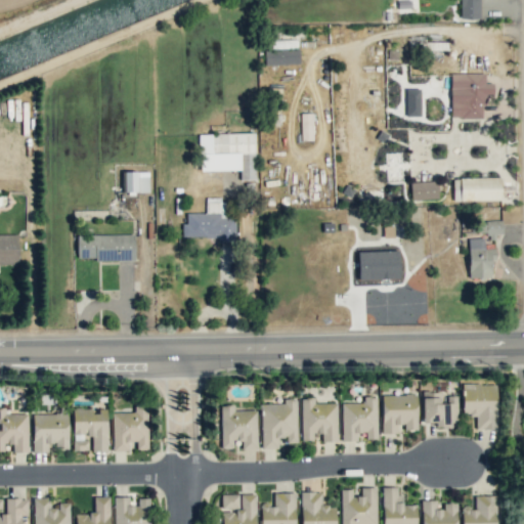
[(460,0),(460,18),(479,18),(479,0),(460,0)]
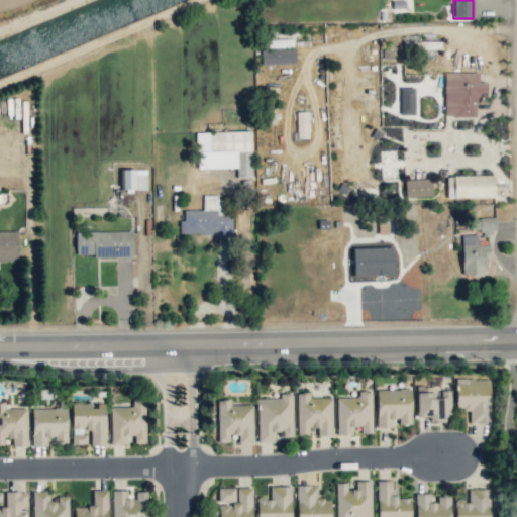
[(261,65),(294,63),(293,39),(266,40),(266,47),(261,48),(261,65)]
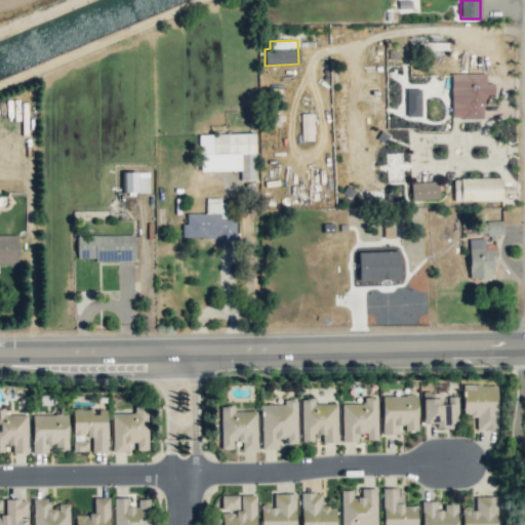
[(451,118),(485,118),(484,94),(494,94),(493,83),(486,83),(486,73),(451,73),(451,118)]
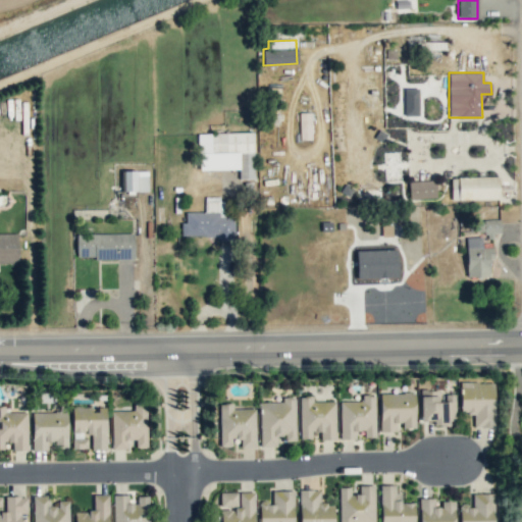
[(404,116),(418,115),(418,89),(404,89),(404,116)]
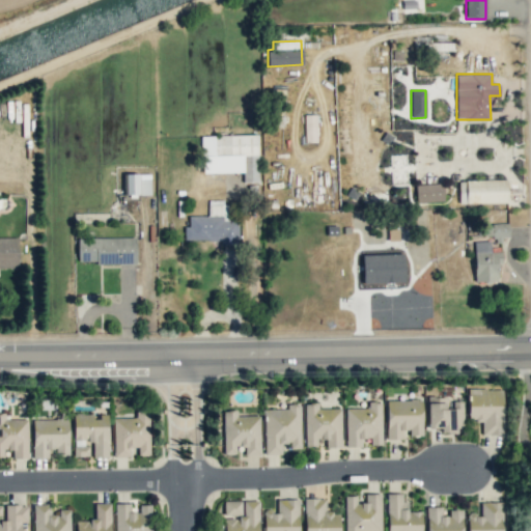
[(303,115),(304,142),(316,142),(315,115),(303,115)]
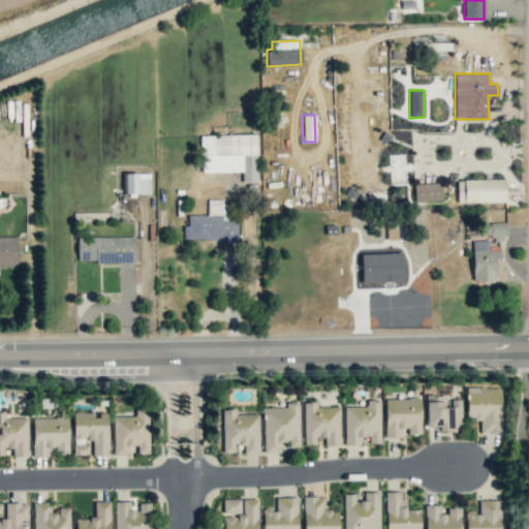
[(255,133),(199,135),(200,173),(241,172),(242,182),(257,181),(255,133)]
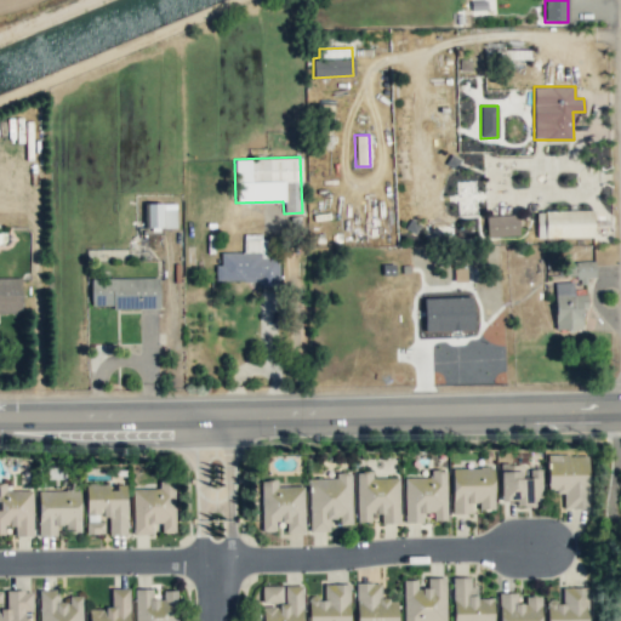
[(476,181),(456,181),(457,215),(476,215),(476,181)]
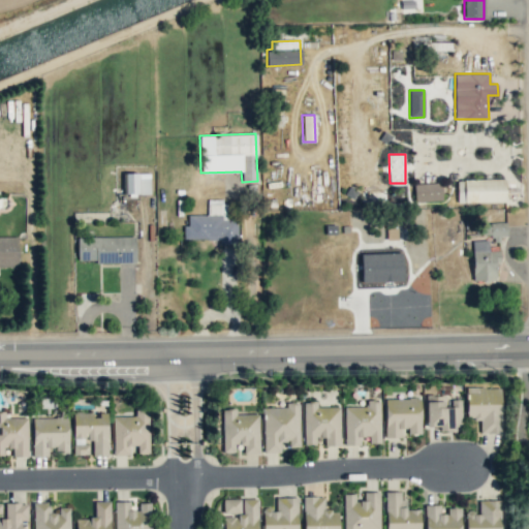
[(149,173),(124,174),(125,194),(150,193),(149,173)]
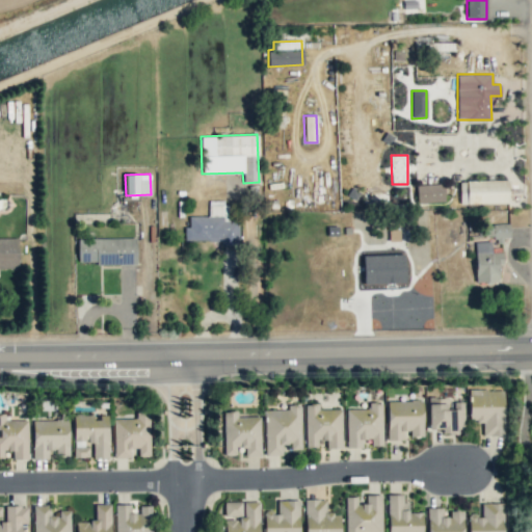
[(507,180),(459,181),(459,204),(508,203),(507,180)]
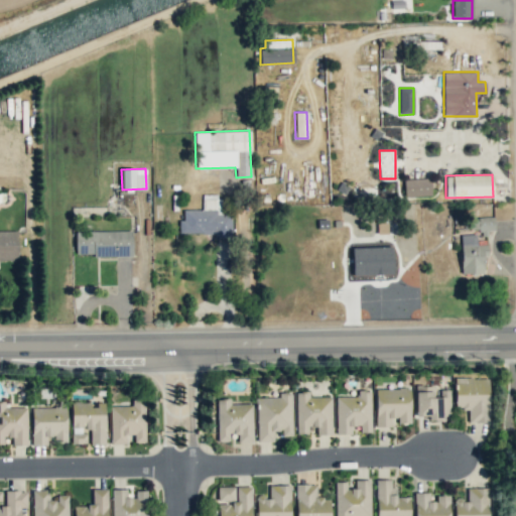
[(431,196),(430,178),(403,179),(404,197),(431,196)]
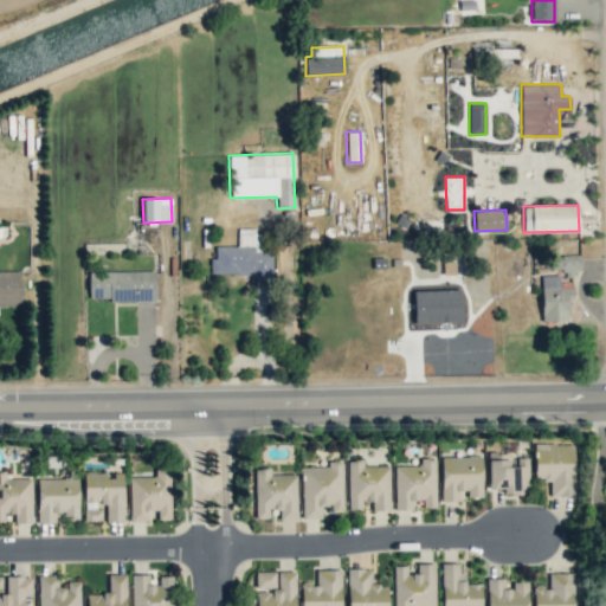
[(210,275),(251,274),(251,281),(271,279),(271,251),(258,251),(258,227),(237,229),(238,246),(216,246),(216,258),(210,258),(210,275)]
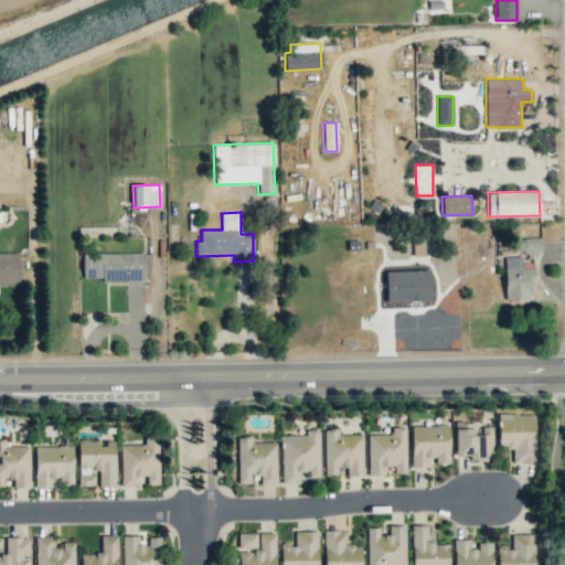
[(541,255),(541,237),(523,237),(524,256),(541,255)]
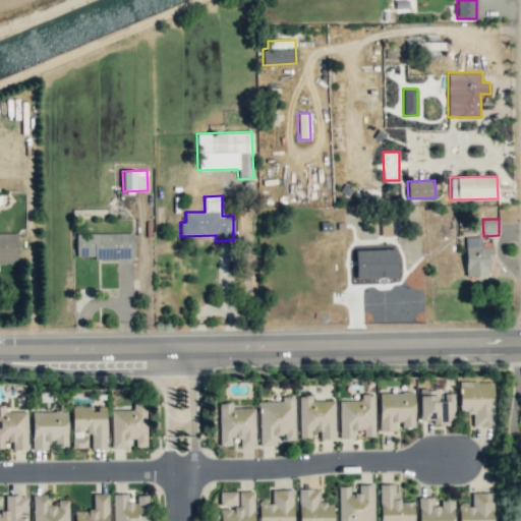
[(17,233),(0,233),(0,263),(17,264),(17,233)]
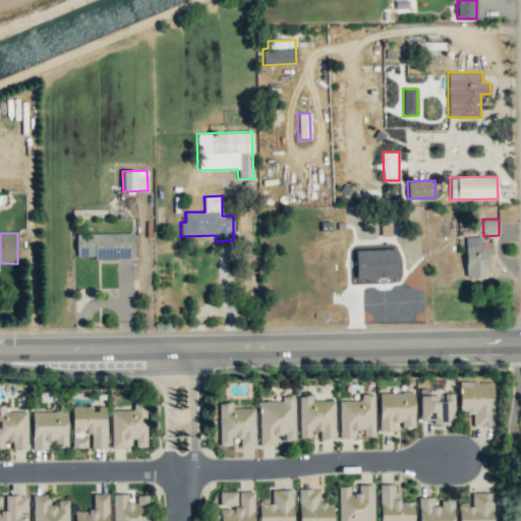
[(133,257),(132,233),(75,234),(75,259),(133,257)]
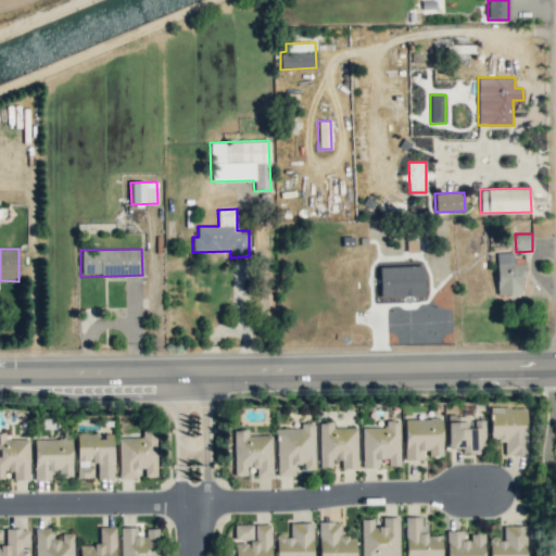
[(513,252),(495,253),(496,294),(521,294),(520,276),(526,276),(526,263),(513,264),(513,252)]
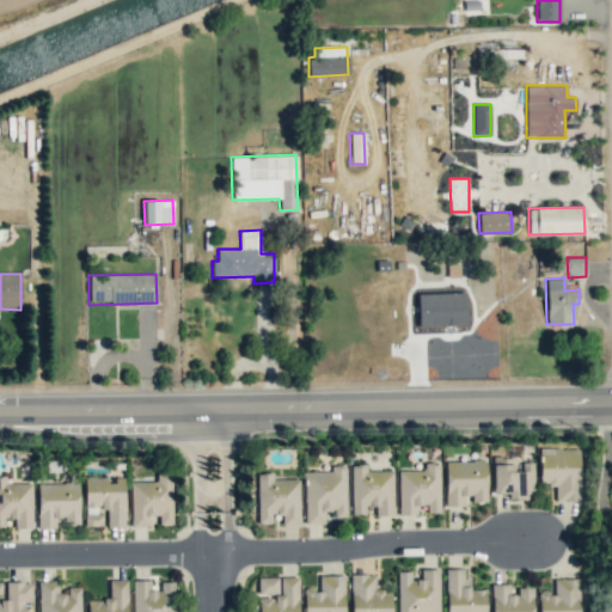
[(418,326),(466,325),(465,292),(417,293),(418,326)]
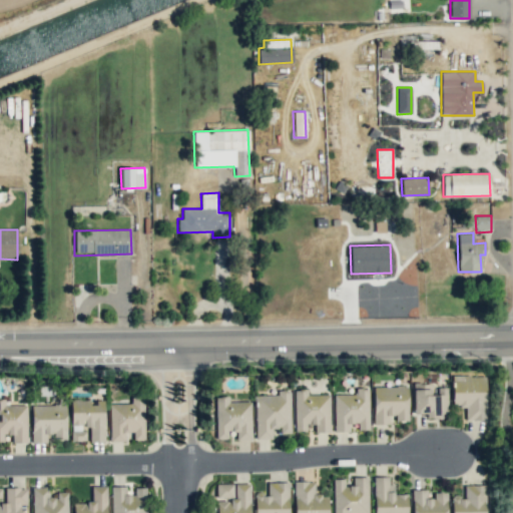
[(466,419),(485,419),(485,376),(453,376),(453,383),(451,383),(451,386),(452,387),(452,404),(459,404),(459,407),(466,407),(466,419)]
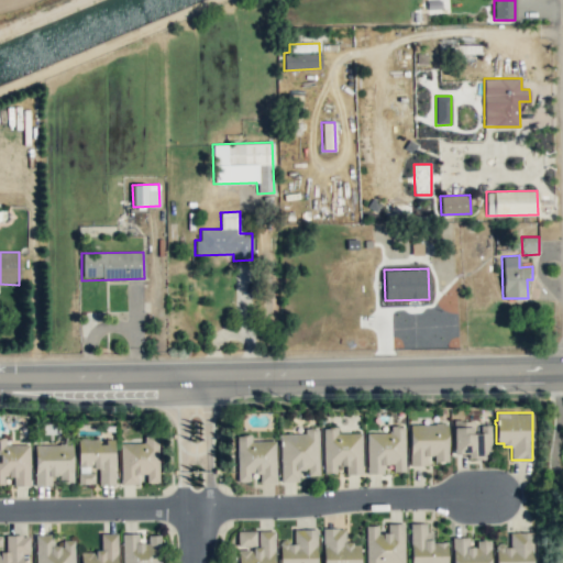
[(453,421),(454,454),(467,454),(467,459),(492,459),(492,426),(481,426),(481,433),(467,433),(467,421),(453,421)]
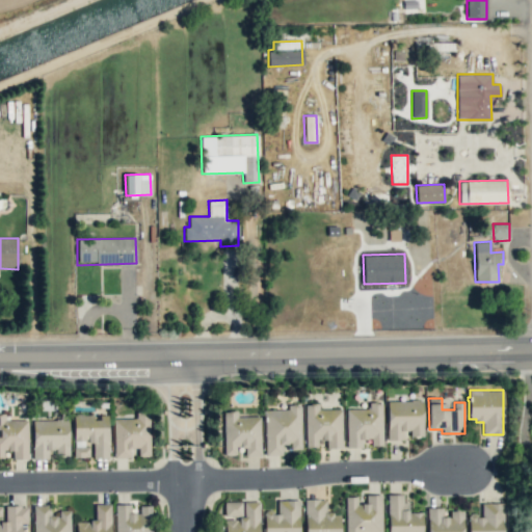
[(387,440),(403,440),(403,430),(408,430),(408,429),(410,429),(410,435),(424,435),(424,401),(419,401),(419,399),(410,399),(410,401),(387,401),(387,440)]
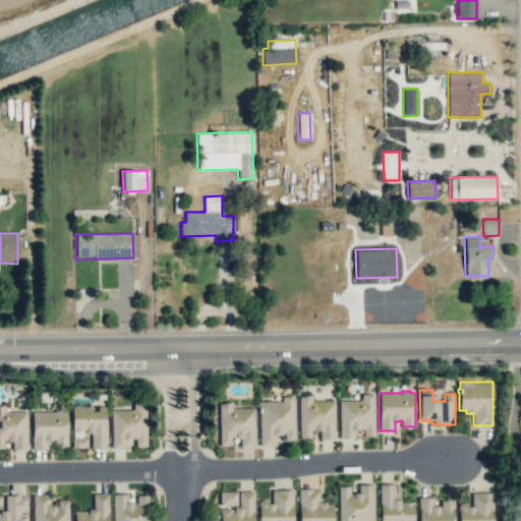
[(339,439),(355,439),(355,430),(359,430),(359,429),(363,429),(363,437),(375,437),(375,395),(370,396),(370,394),(361,394),(361,400),(338,400),(339,439)]
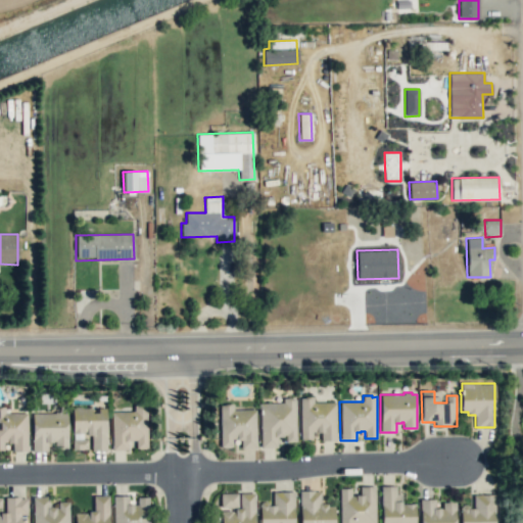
[(301,439),(312,438),(312,431),(316,431),(316,433),(321,433),(321,441),(336,440),(336,402),(314,402),(314,396),(304,396),(304,397),(300,398),(301,439)]
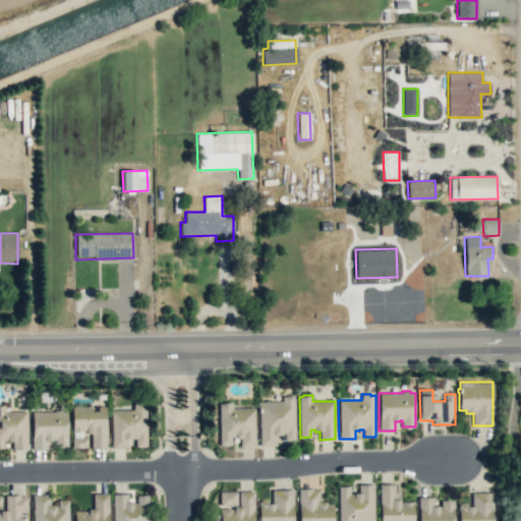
[(259,446),(276,446),(276,435),(282,435),(282,433),(284,433),(284,440),(295,440),(295,398),(291,398),(291,396),(282,397),(282,401),(258,402),(259,446)]
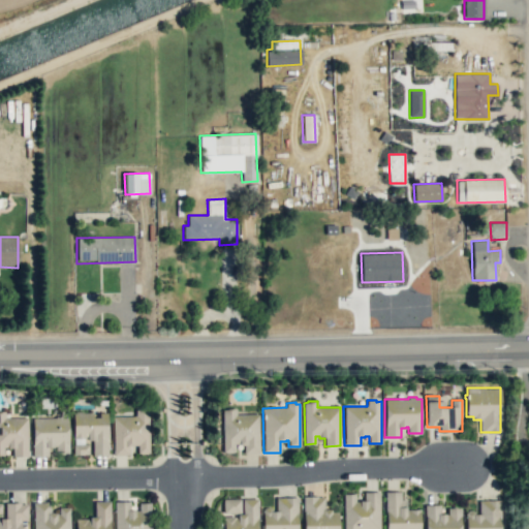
[(223,453),(235,452),(235,444),(238,444),(238,445),(243,445),(244,454),(258,453),(257,414),(236,415),(236,408),(227,409),(227,410),(222,410),(223,453)]
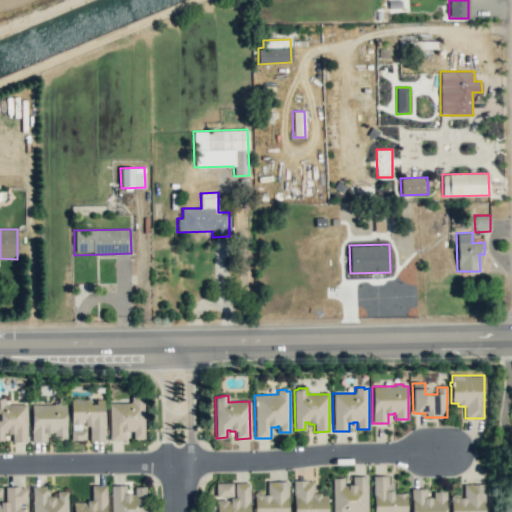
[(0,440),(3,440),(3,432),(8,432),(8,433),(13,433),(13,441),(26,440),(26,405),(4,405),(4,397),(0,398),(0,440)]
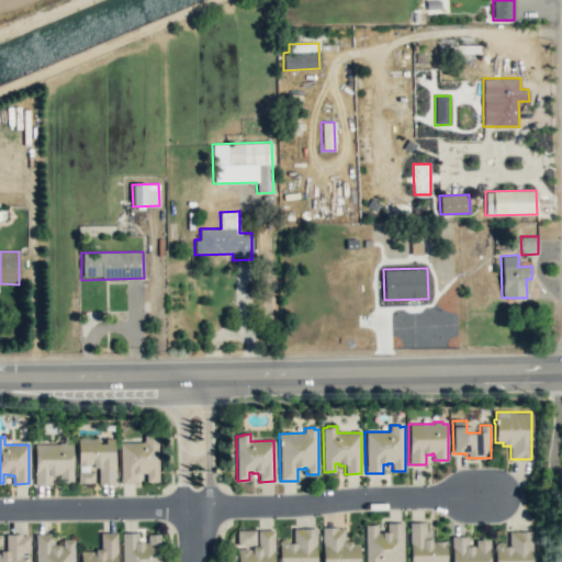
[(144,442),(144,436),(158,436),(158,482),(146,482),(146,473),(142,473),(142,474),(136,474),(136,484),(121,484),(121,442),(144,442)]
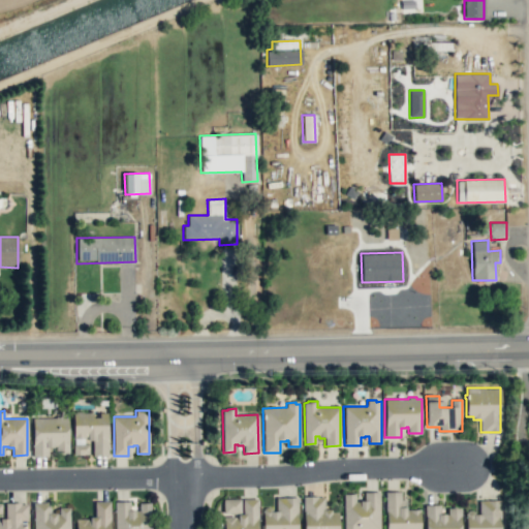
[(93,455),(107,455),(107,412),(99,412),(99,417),(93,417),(93,412),(84,412),(84,411),(75,411),(75,413),(73,413),(73,438),(84,438),(84,436),(87,436),(87,439),(93,439),(93,455)]
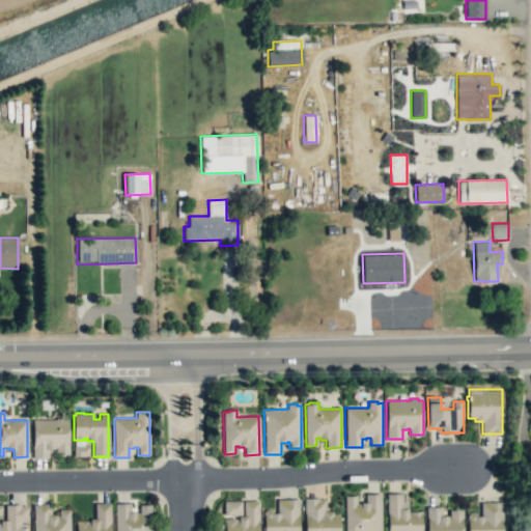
[(34,457),(48,457),(48,449),(53,449),(53,448),(56,448),(56,454),(68,454),(68,419),(63,419),(63,418),(56,418),(56,419),(33,420),(34,457)]
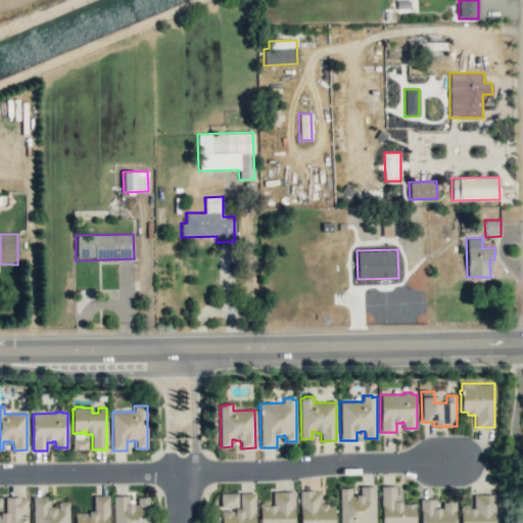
[(339,522),(376,522),(376,486),(360,486),(360,494),(355,494),(355,496),(350,496),(350,488),(339,488),(339,522)]
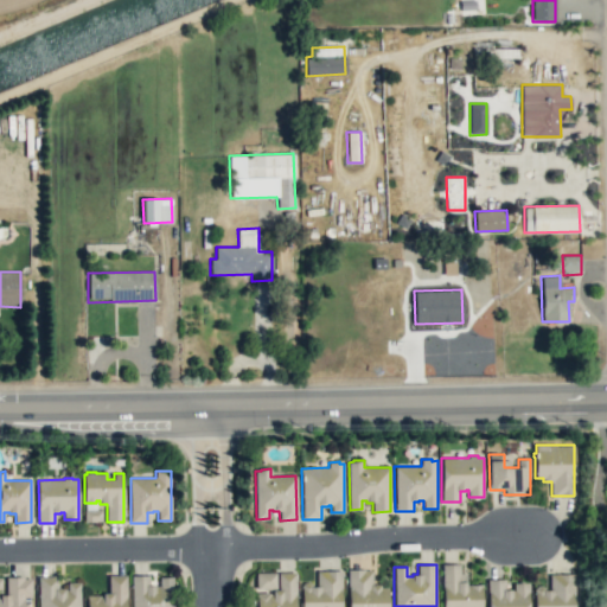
[(443,606),(481,606),(481,585),(467,585),(467,582),(461,582),(461,564),(443,564),(443,606)]
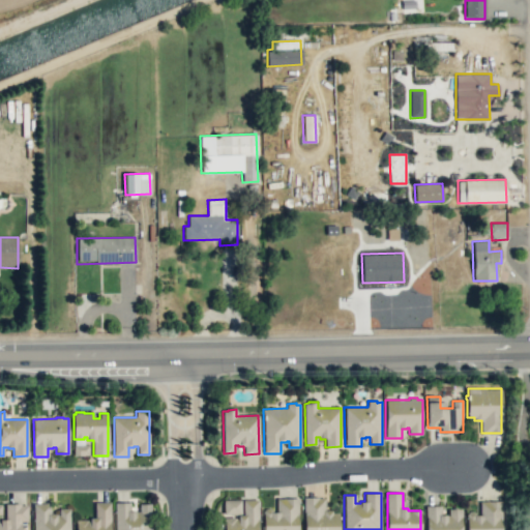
[(304,529),(339,529),(339,512),(331,512),(331,510),(325,510),(325,498),(319,498),(319,497),(304,497),(304,529)]
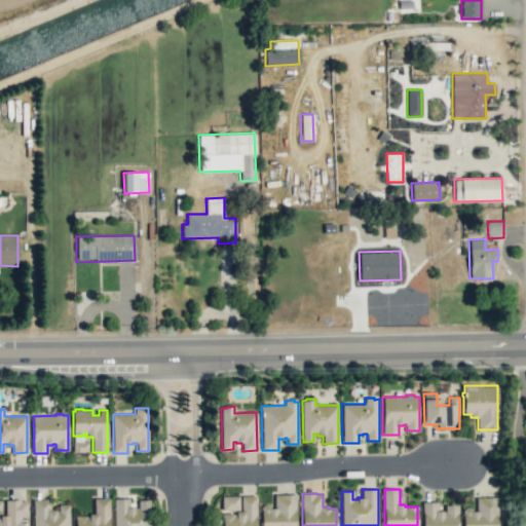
[(261,525),(296,525),(296,495),(275,495),(275,509),(271,509),(271,504),(261,504),(261,525)]
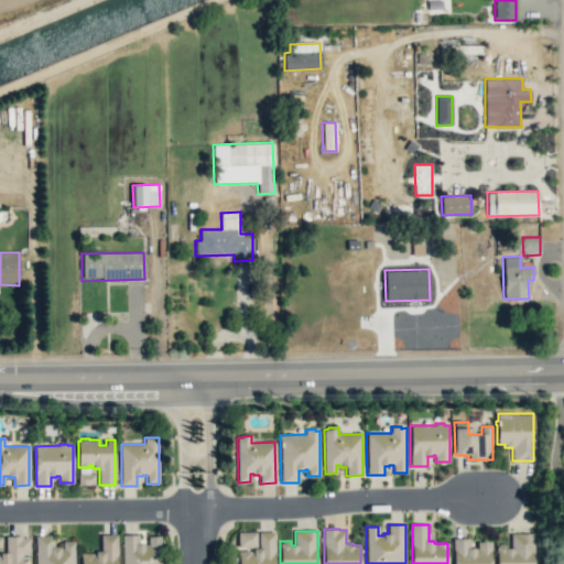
[(238,551),(238,563),(274,563),(274,532),(259,532),(259,548),(252,548),(252,551),(238,551)]
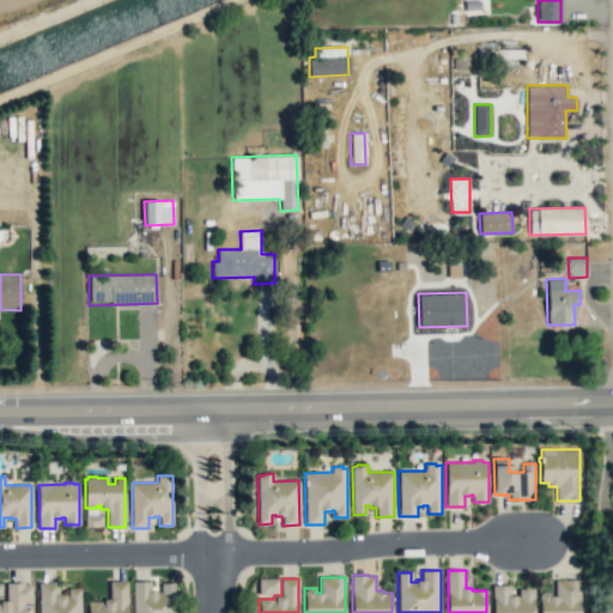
[(556,580),(581,580),(581,612),(540,612),(540,596),(542,593),(547,592),(551,594),(551,596),(556,596),(556,580)]
